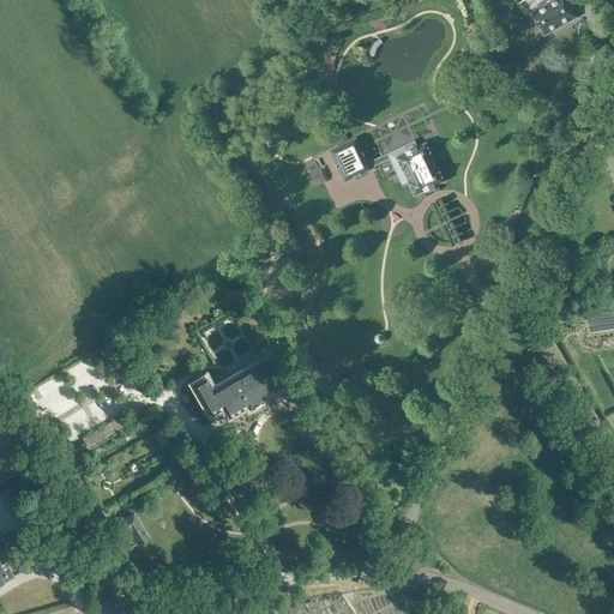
[(557,0),(533,14),(545,36),(576,18),(565,0),(557,0)]
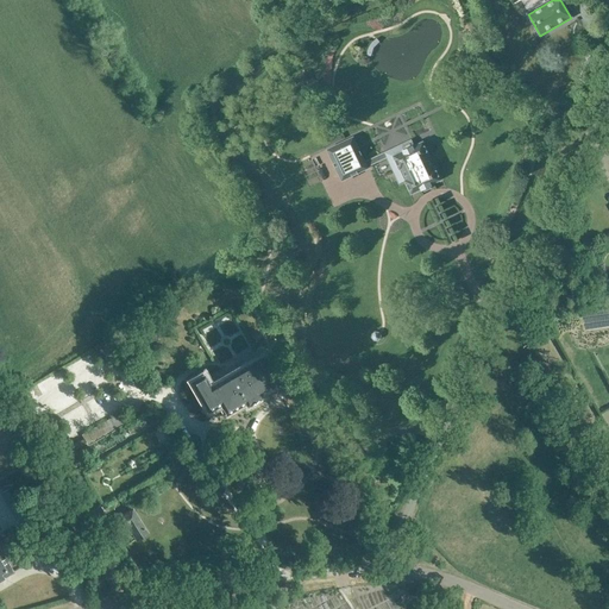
[(308,71),(300,75),(305,83),(312,80),(308,71)]
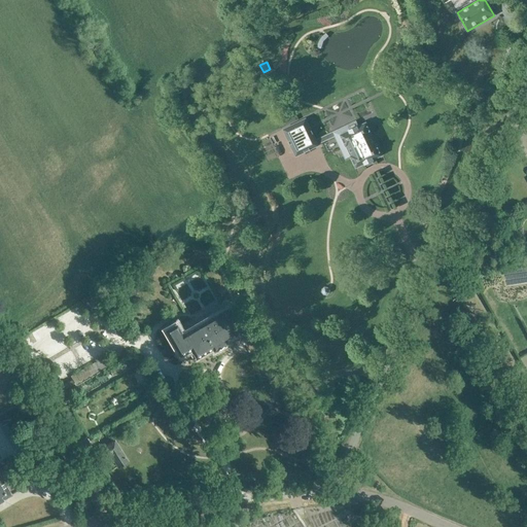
[(372,134),(366,123),(359,126),(357,121),(316,140),(306,118),(283,129),(296,155),(318,145),(317,143),(335,135),(346,157),(350,155),(356,168),(382,155),(376,144),(375,145),(370,135),(372,134)]
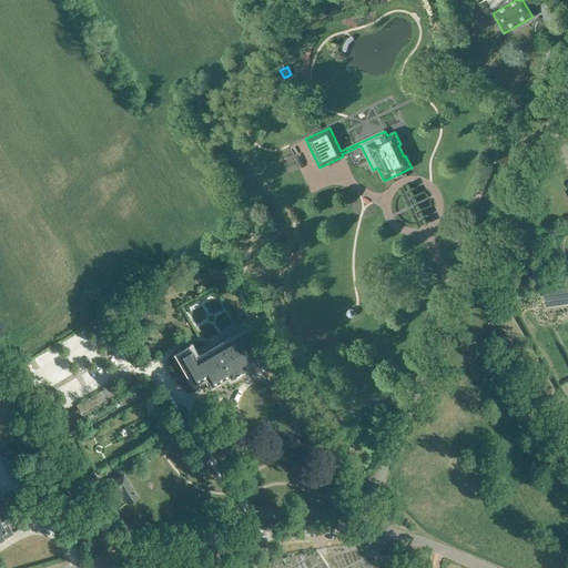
[(242,366),(260,356),(245,332),(196,359),(190,348),(178,356),(193,383),(205,376),(210,385),(227,375),(230,378),(244,369),(242,366)]
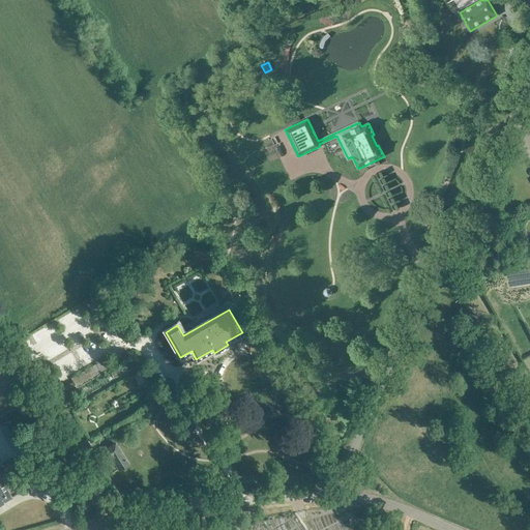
[(119,400),(112,404),(116,412),(123,408),(119,400)]
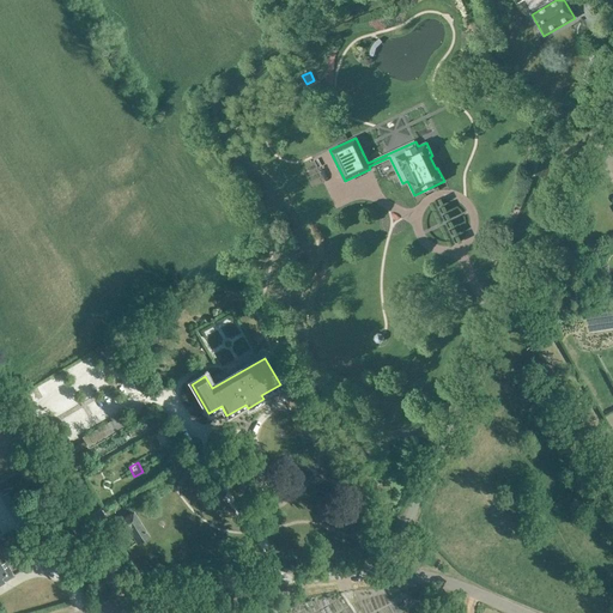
[(22,502),(13,489),(1,495),(11,509),(22,502)]
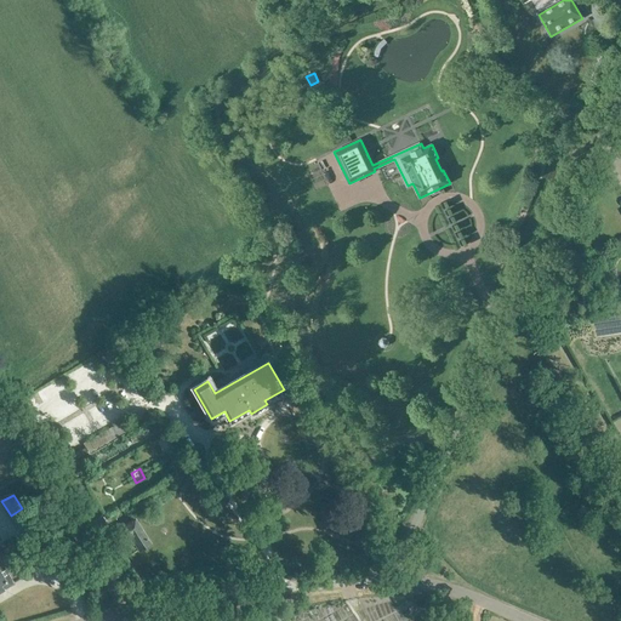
[(140,551),(149,543),(135,519),(117,530),(124,541),(131,537),(140,551)]
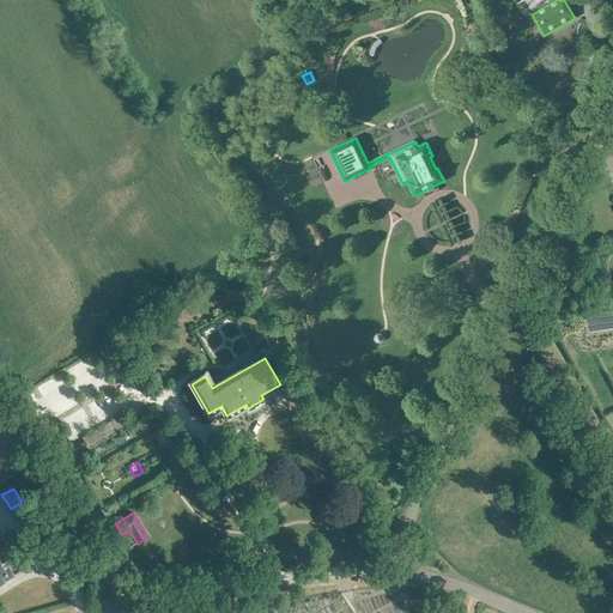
[(95,532),(103,527),(99,521),(91,526),(95,532)]
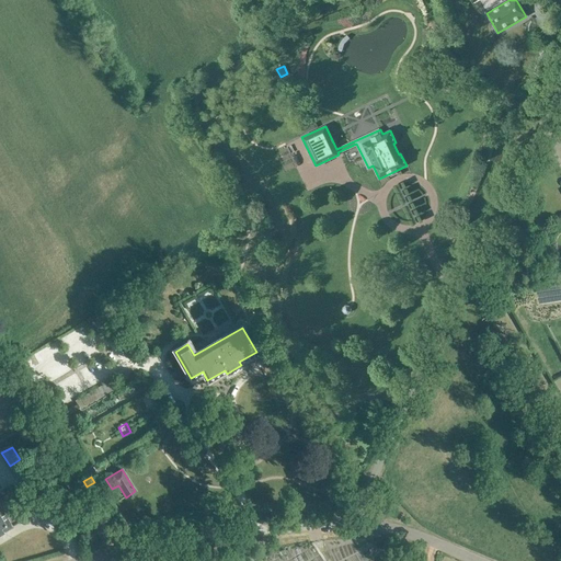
[(0,534),(12,527),(0,506),(0,534)]
